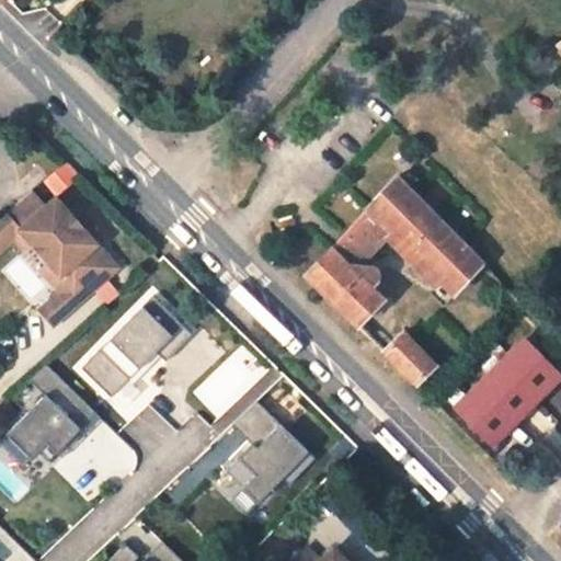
[(355,328),(381,301),(369,288),(375,283),(377,278),(377,273),(375,270),(370,266),(365,266),(362,268),(355,275),(351,272),(379,243),(385,238),(435,289),(430,295),(441,307),(479,265),(396,182),(306,278),(355,328)]
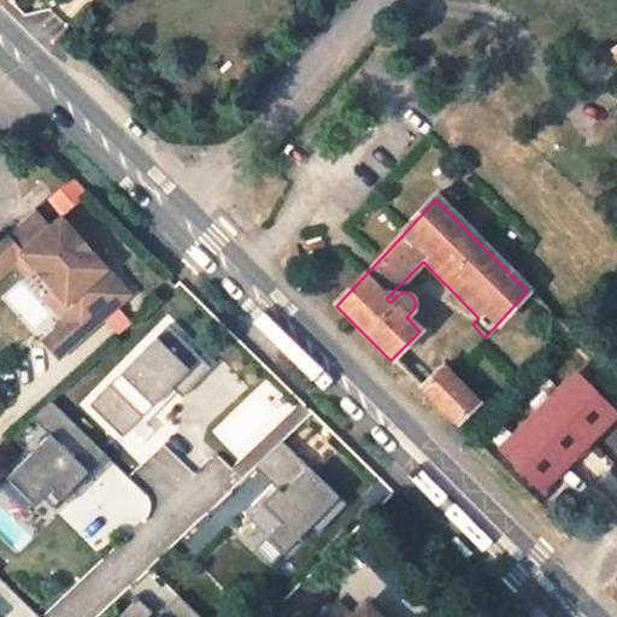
[(62,218),(23,253),(35,268),(37,266),(51,282),(48,283),(51,287),(76,316),(68,323),(47,341),(62,357),(129,297),(62,218)]
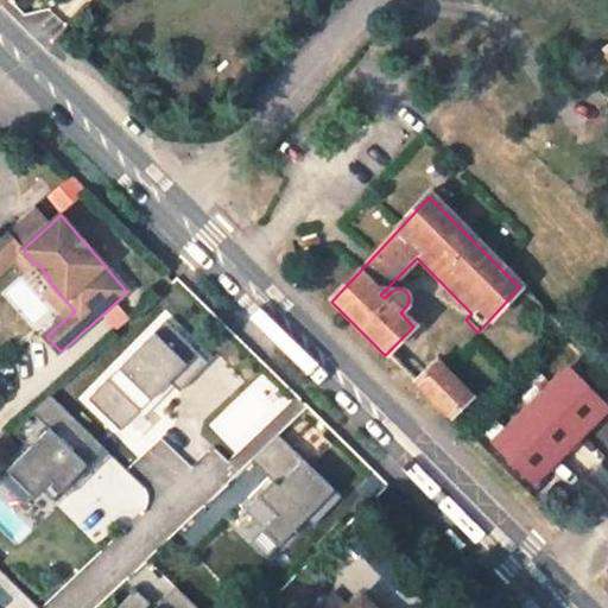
[(6,232),(0,236),(0,272),(16,259),(26,272),(35,264),(23,249),(6,232)]
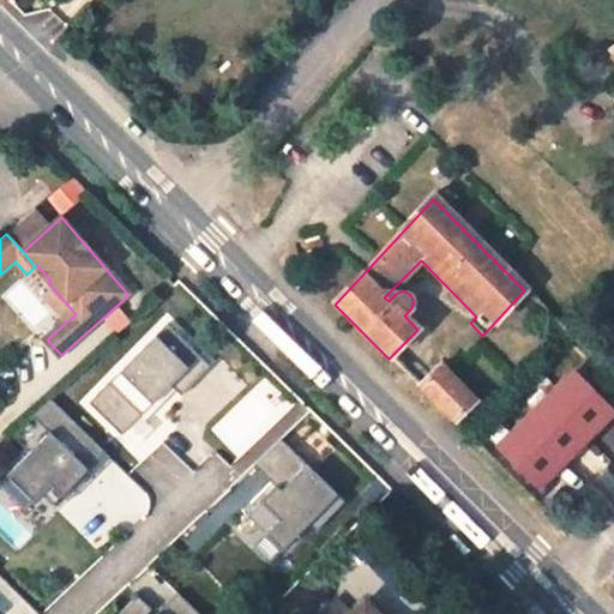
[(415,266),(470,323),(476,317),(421,260),(415,266)]
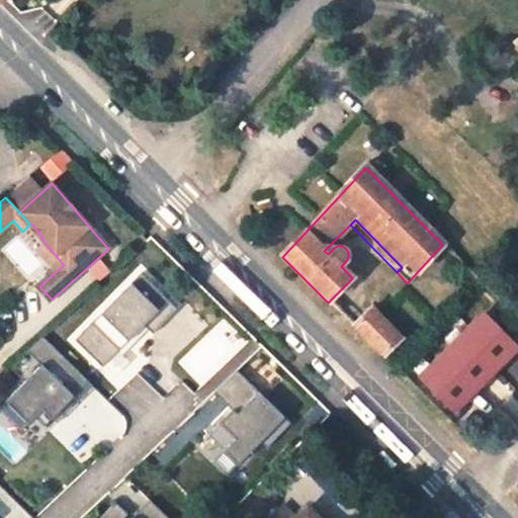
[(42,241),(35,248),(57,271),(64,265),(42,241)]
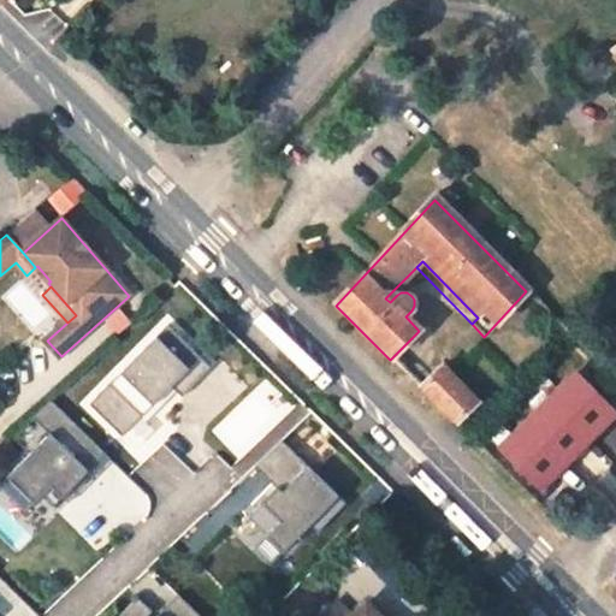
[(169,325),(90,403),(123,437),(172,386),(183,396),(212,368),(169,325)]
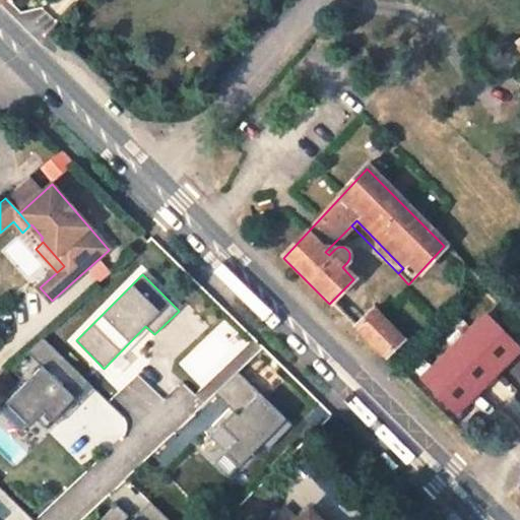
[(402,340),(372,310),(356,327),(386,356),(402,340)]
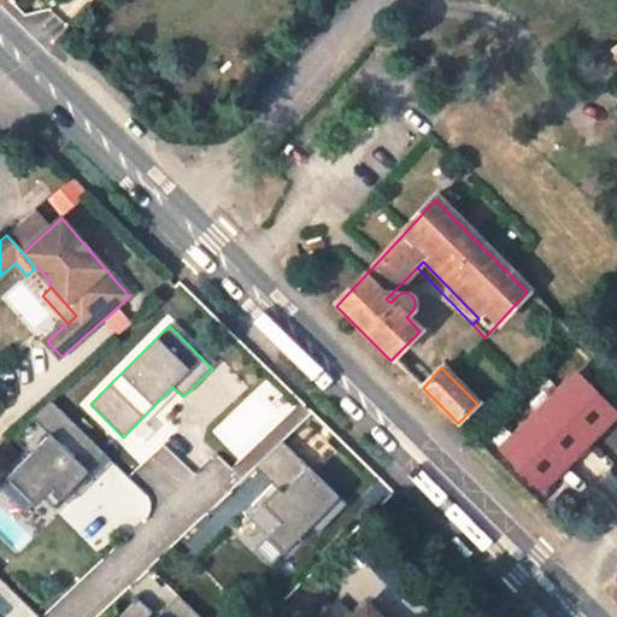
[(540,494),(616,416),(616,410),(574,368),(493,448),(540,494)]
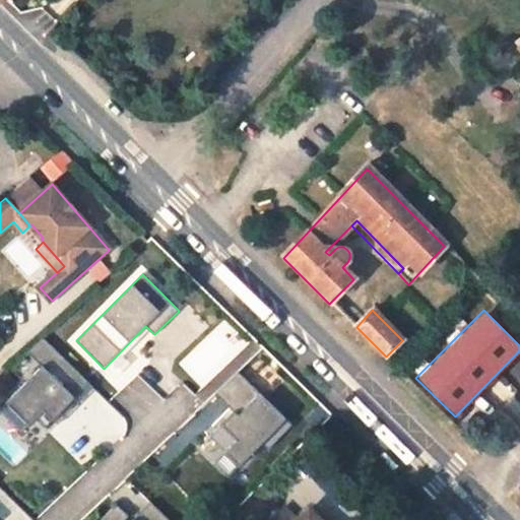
[(89,382),(44,337),(27,351),(42,366),(6,402),(29,424),(35,418),(44,428),(89,382)]
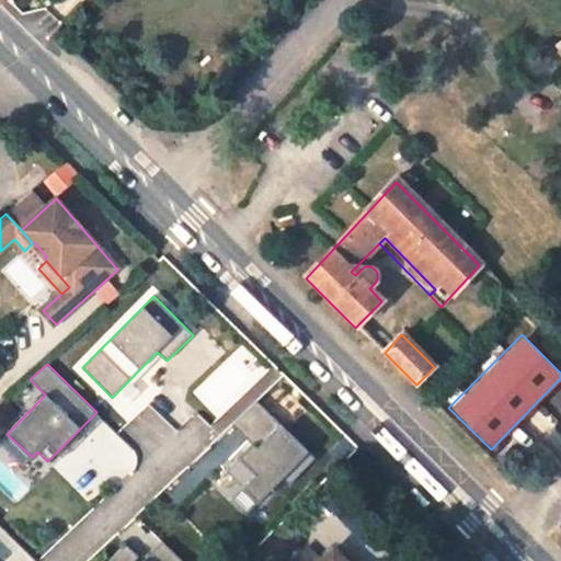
[(316,457),(258,401),(232,424),(253,444),(227,471),(259,502),(283,478),(290,484),(316,457)]
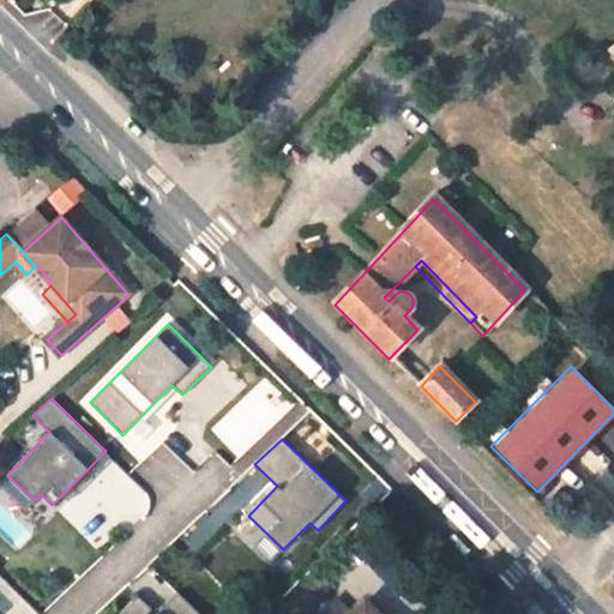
[(114,462),(65,510),(102,548),(151,500),(114,462)]
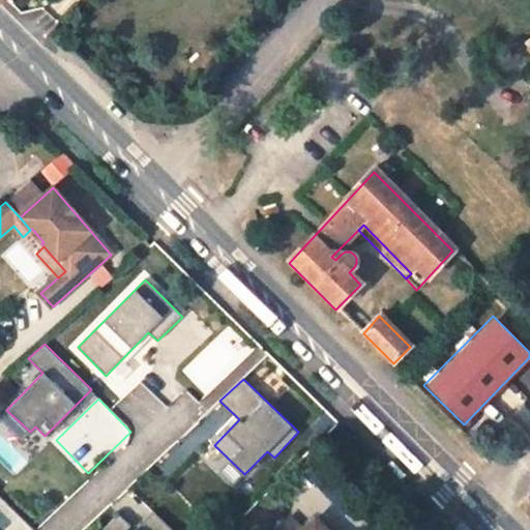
[(144,529),(158,516),(153,511),(135,529),(130,526),(126,529),(144,529)]
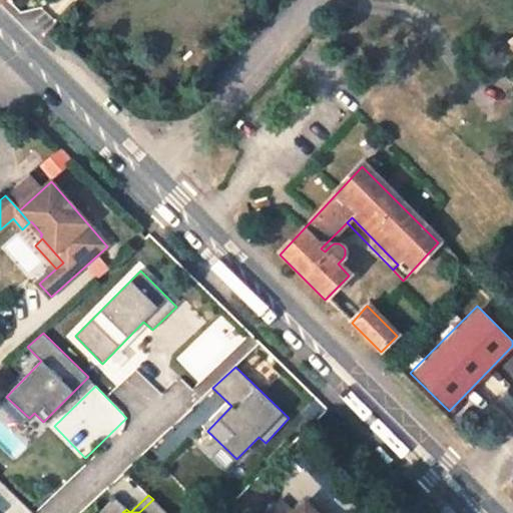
[(166,512),(153,499),(139,512),(122,512),(126,509),(115,498),(100,512),(166,512)]
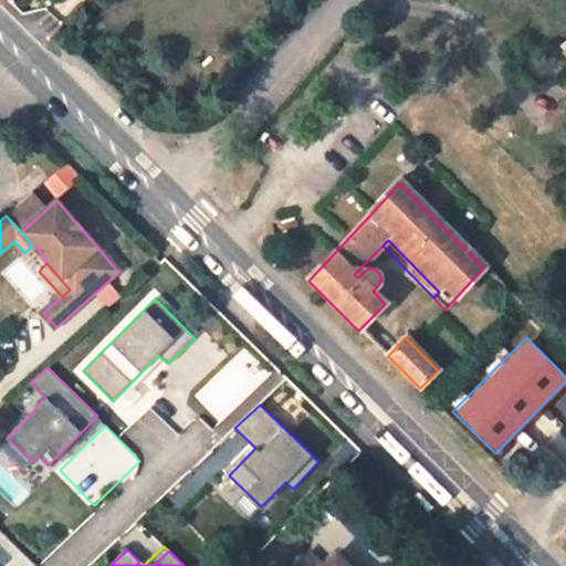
[(342,565),(331,555),(320,565),(316,565),(304,554),(292,565),(342,565)]
